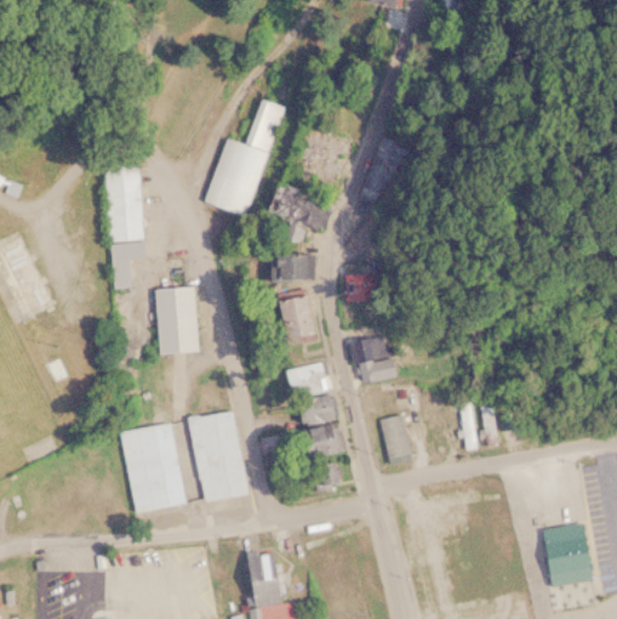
[(393,10),(393,0),(395,0),(399,0),(398,0),(359,0),(359,6),(393,10)]
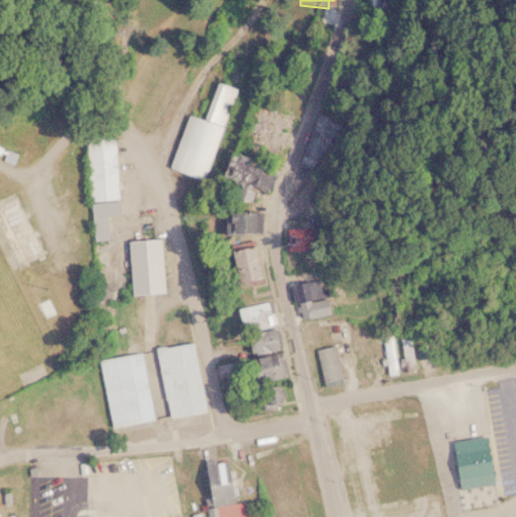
[(386,0),(370,0),(370,18),(386,18),(386,0)]
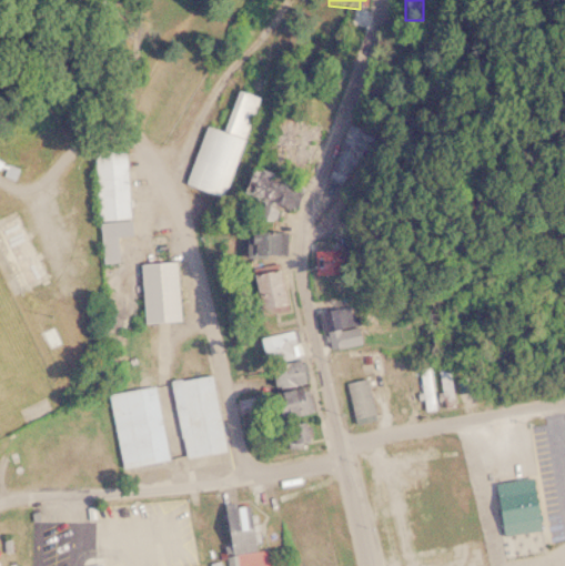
[(228,133),(207,128),(189,188),(231,200),(261,97),(241,91),(228,133)]
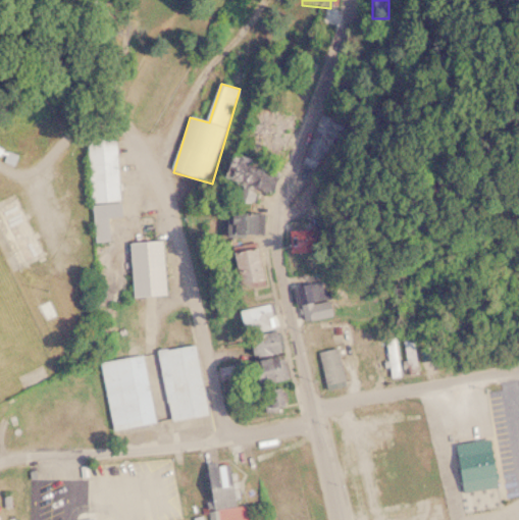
[(280,162),(292,119),(271,113),(260,157),(280,162)]
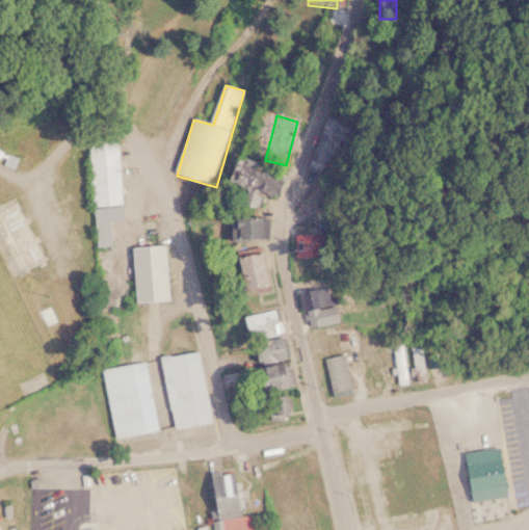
[(90,141),(95,222),(123,221),(120,140),(90,141)]
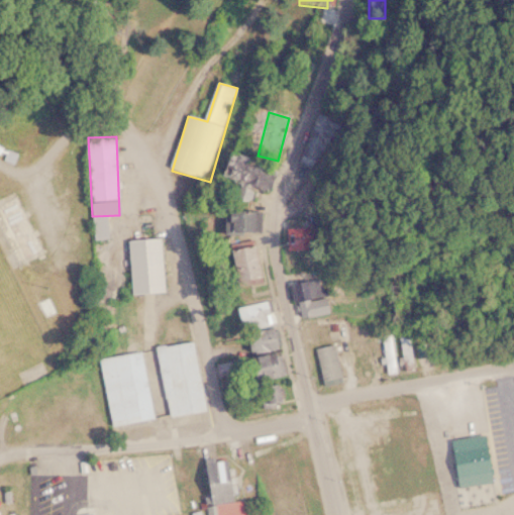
[(266,194),(274,169),(226,153),(218,178),(266,194)]
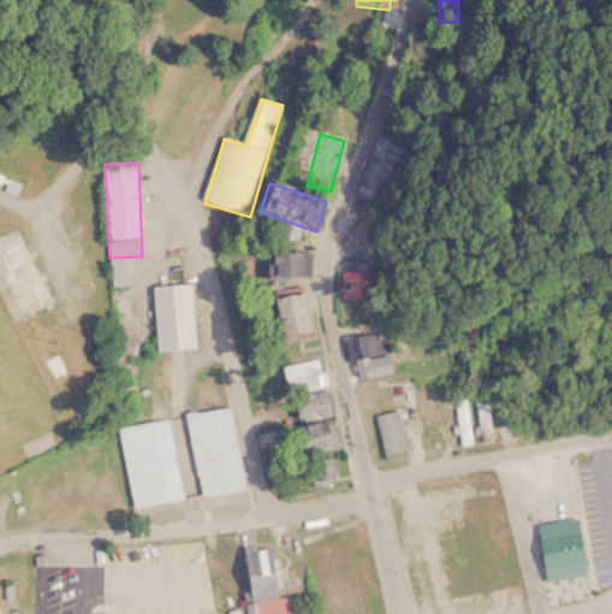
[(0,247),(0,271),(23,316),(51,301),(18,238),(0,247)]
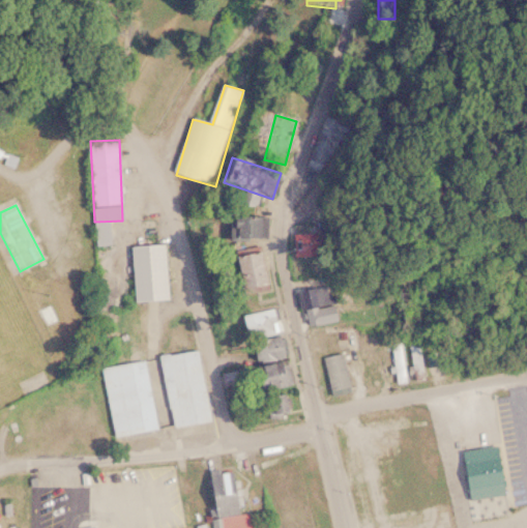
[(226,220),(226,242),(264,242),(264,220),(226,220)]
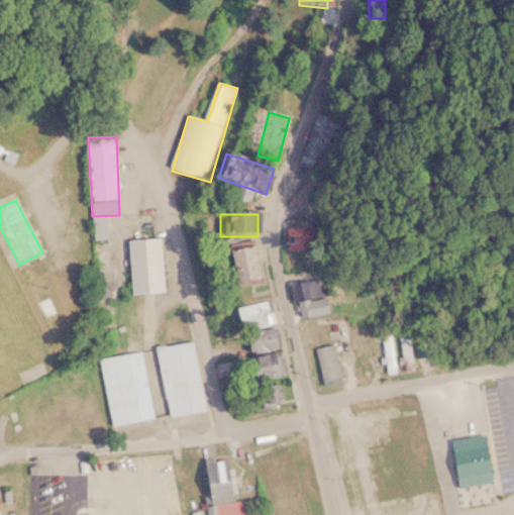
[(131,296),(164,294),(161,239),(127,241),(131,296)]
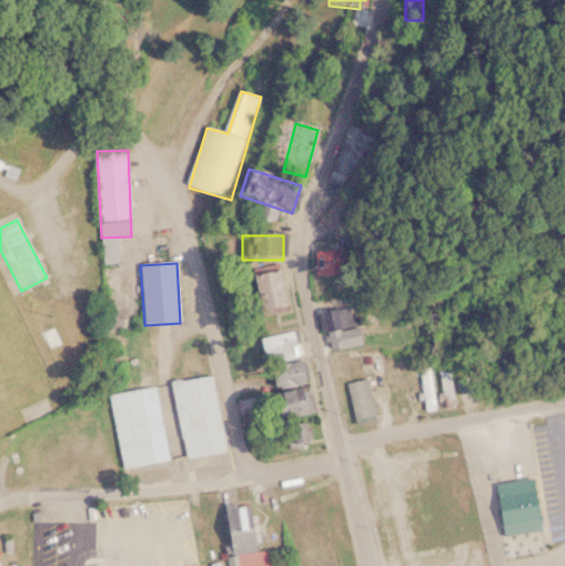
[(288,305),(278,270),(246,278),(255,314),(288,305)]
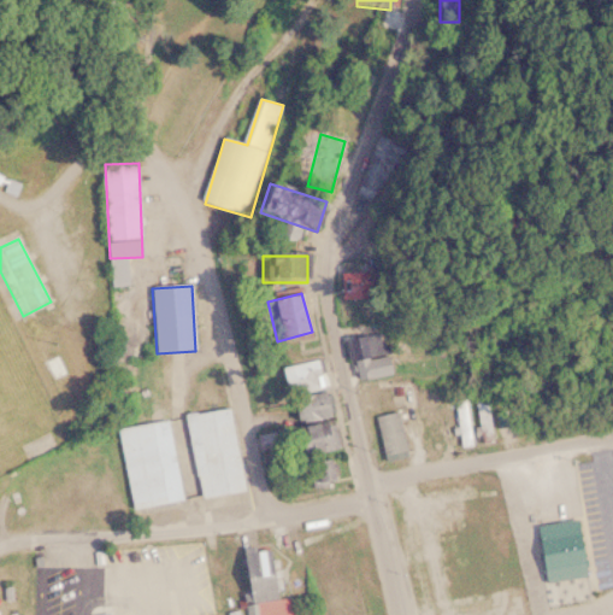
[(346,340),(349,361),(396,355),(394,333),(346,340)]
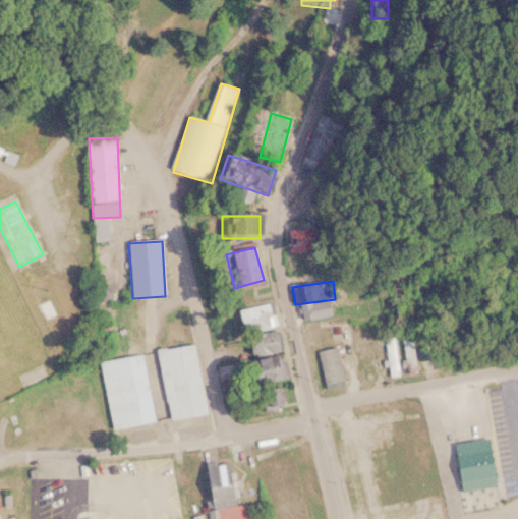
[(242,332),(276,328),(274,304),(239,308),(242,332)]
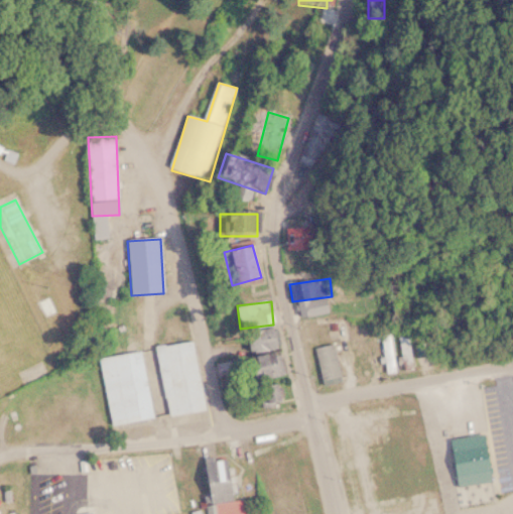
[(251,353),(279,347),(275,327),(247,333),(251,353)]
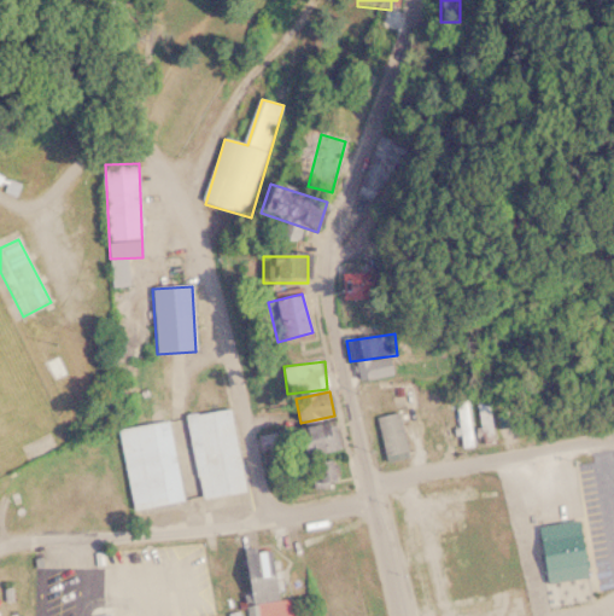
[(461,399),(461,435),(473,435),(473,399),(461,399)]
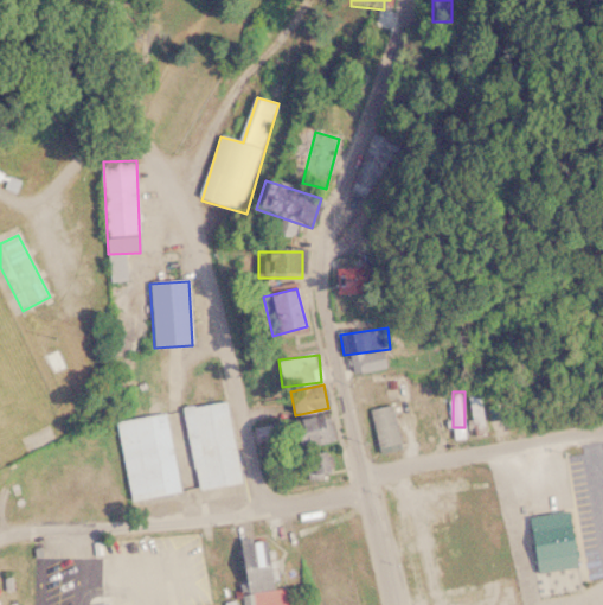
[(185,407),(198,489),(241,482),(228,400),(185,407)]
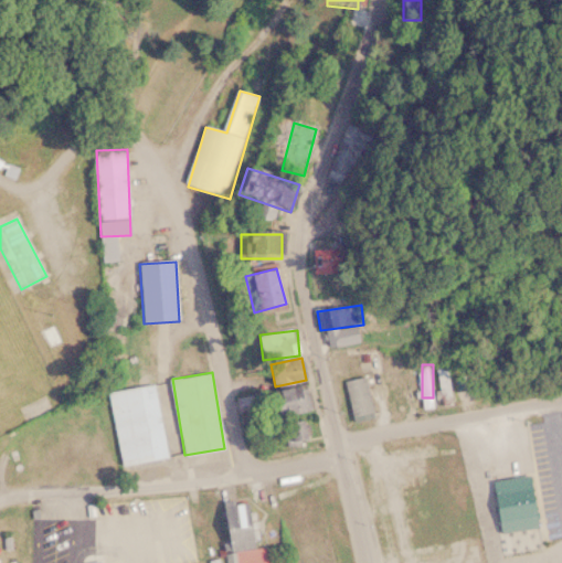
[(453,397),(453,373),(442,373),(442,397),(453,397)]
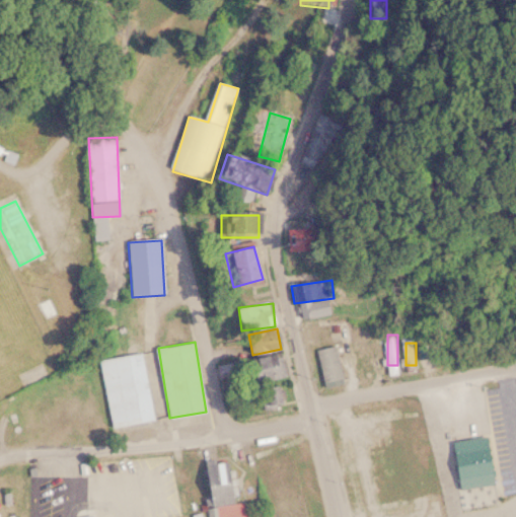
[(318,349),(323,381),(343,378),(338,346),(318,349)]
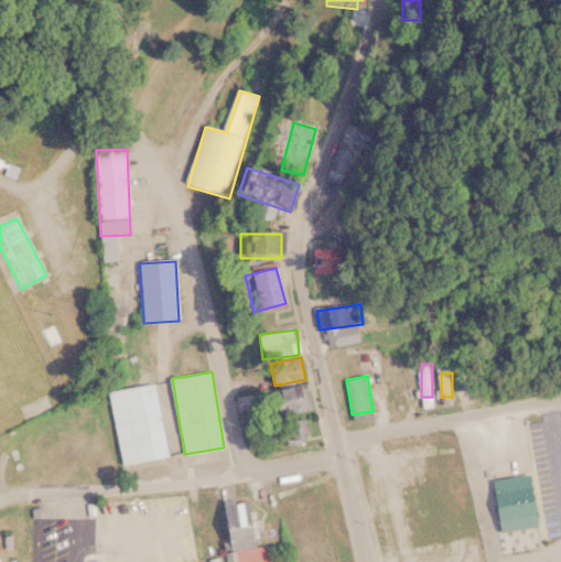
[(277,389),(282,415),(312,408),(305,382),(277,389)]
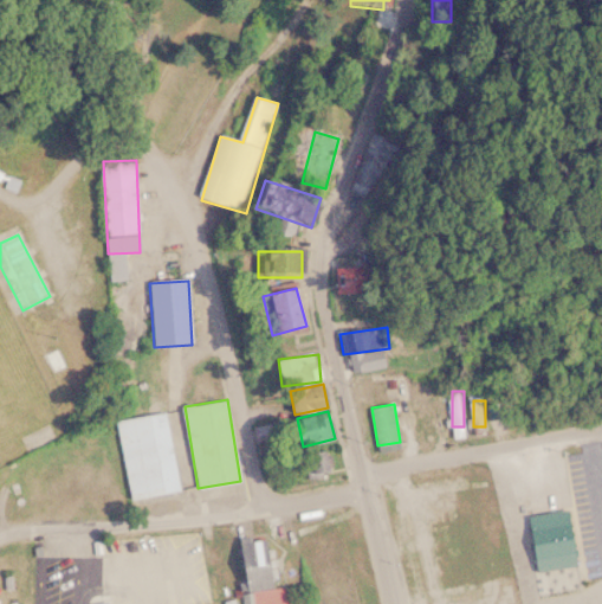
[(130,500),(180,493),(168,412),(118,419),(130,500)]
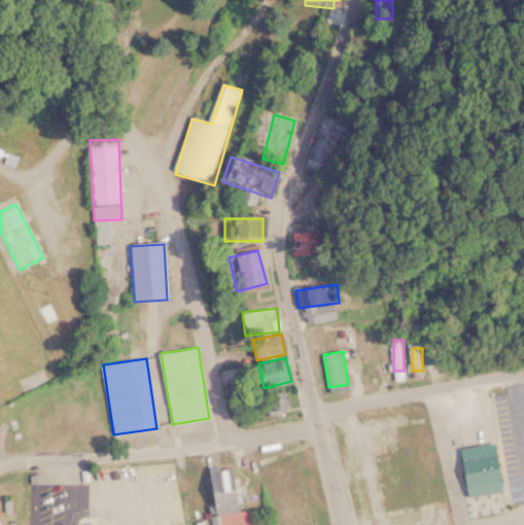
[(288,410),(286,391),(268,392),(270,412),(288,410)]
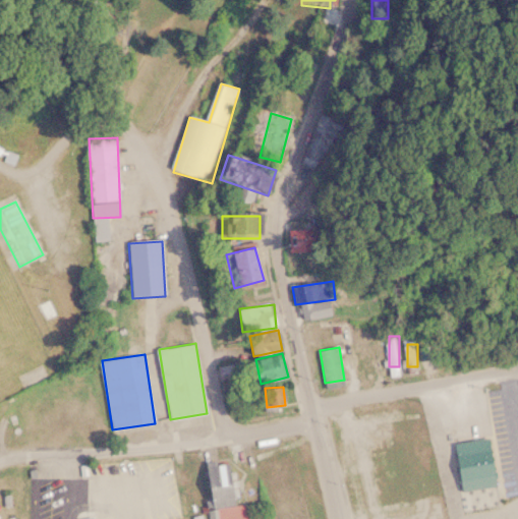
[(501,467),(500,460),(463,468),(464,475),(501,467)]
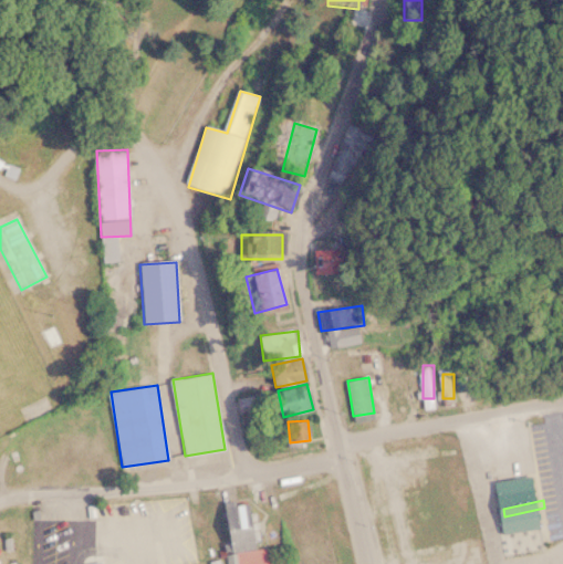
[(272,563),(271,547),(261,549),(256,502),(222,505),(229,563),(272,563)]
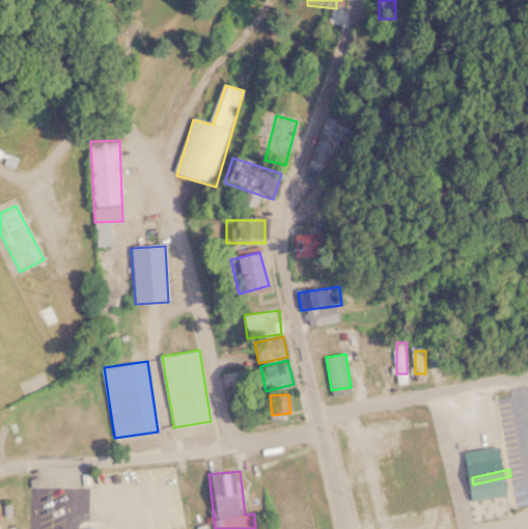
[(437,528),(433,501),(416,504),(417,508),(392,512),(394,528),(437,528)]
